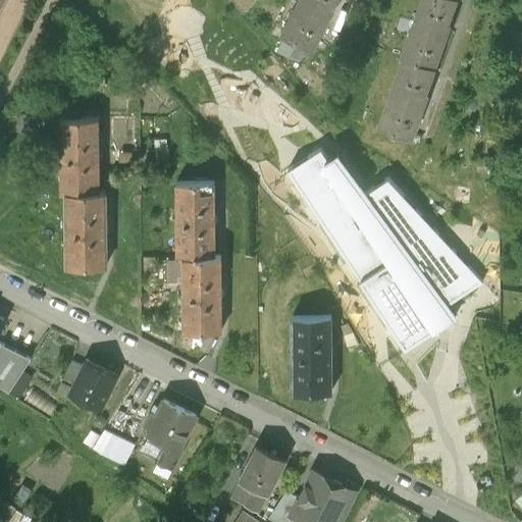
[(297,0),(278,34),(316,53),(344,0),(297,0)]
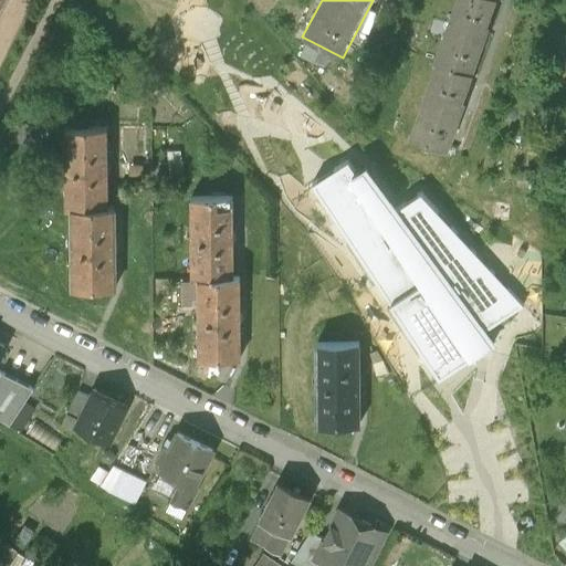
[(454,0),(433,60),(438,61),(473,74),(500,0),(454,0)]
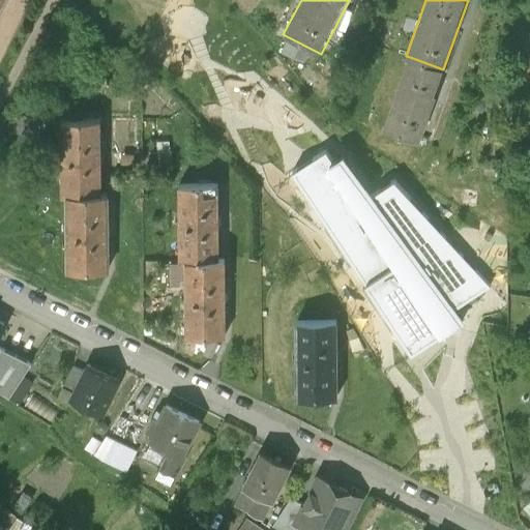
[(410,57),(383,130),(420,144),(447,70),(443,69),(410,57)]
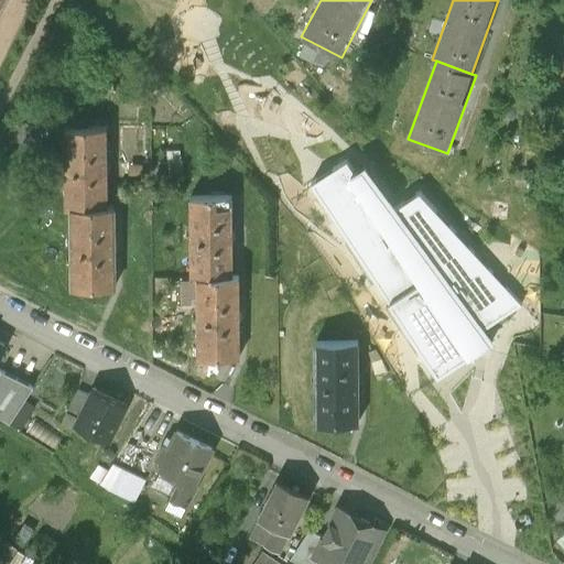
[(107,127),(65,128),(66,209),(73,209),(73,208),(107,208),(107,207),(107,127)]
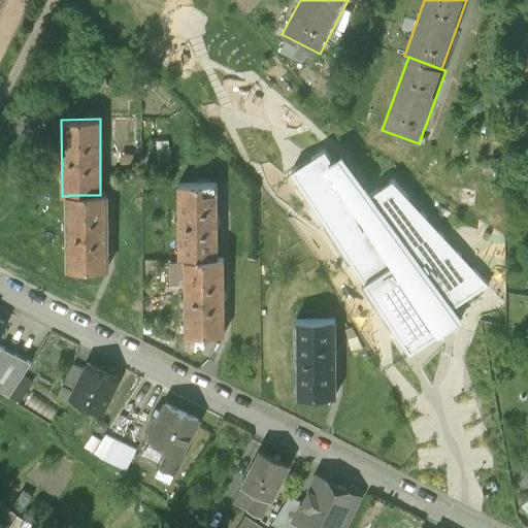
[(321,154),(293,171),(409,354),(461,322),(452,306),(486,286),(392,180),(370,194),(341,154),(326,163),(321,154)]
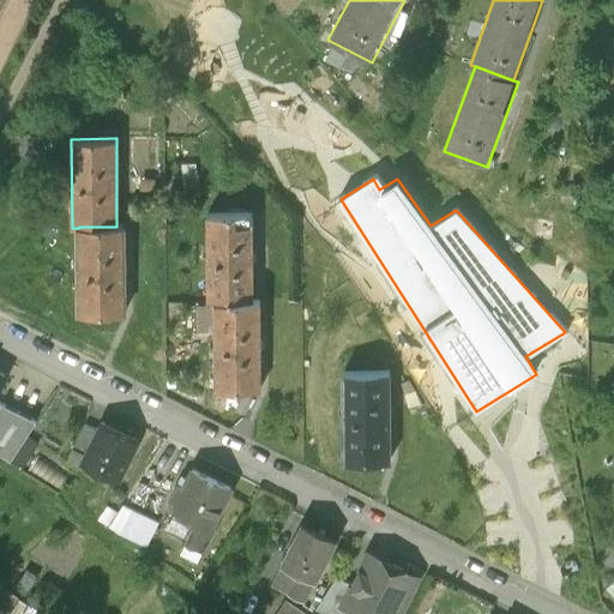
[(252,212),(208,214),(208,302),(215,302),(215,301),(253,301),(253,300),(252,212)]
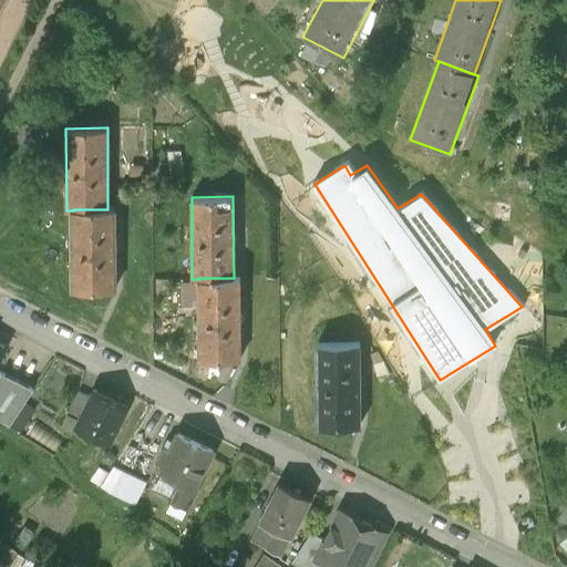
[(107,208),(107,209),(73,209),(73,210),(73,290),(115,290),(114,208),(107,208)]
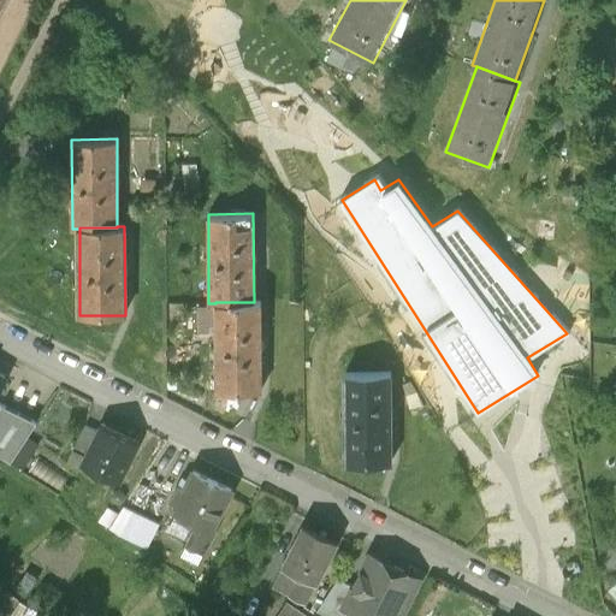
[(254,301),(254,302),(215,302),(215,303),(217,391),(261,390),(261,301),(254,301)]
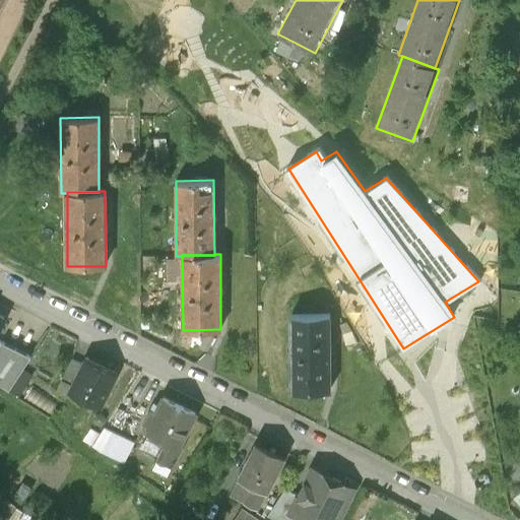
[(330,391),(329,315),(291,315),(291,391),(330,391)]
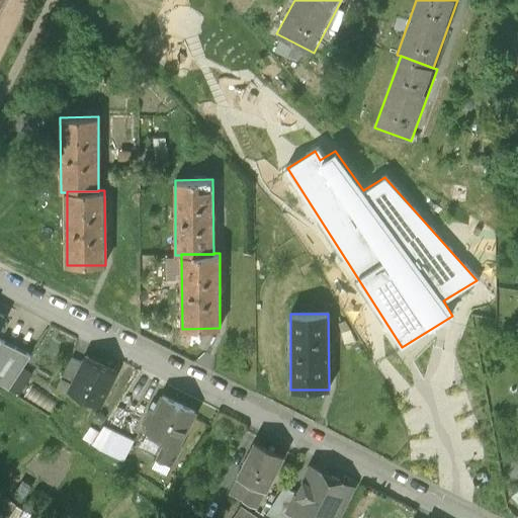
[(211,338),(205,334),(197,349),(203,352),(211,338)]
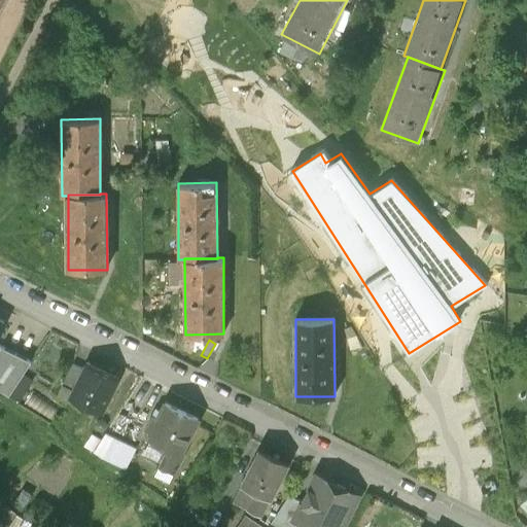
[(32,361),(2,346),(0,349),(0,390),(8,396),(32,361)]
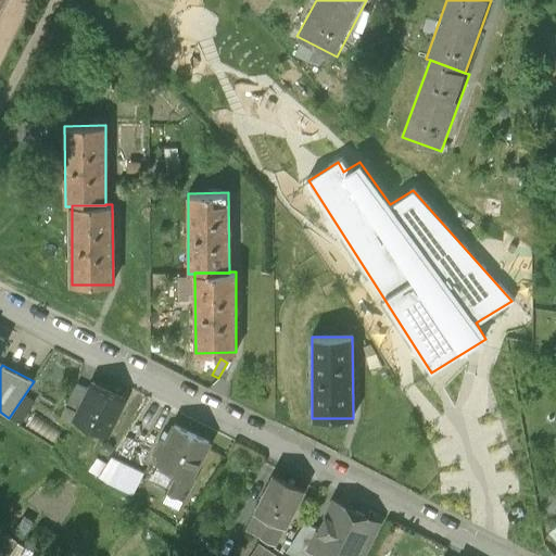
[(64,405),(67,406),(77,412),(89,390),(75,383),(64,405)]
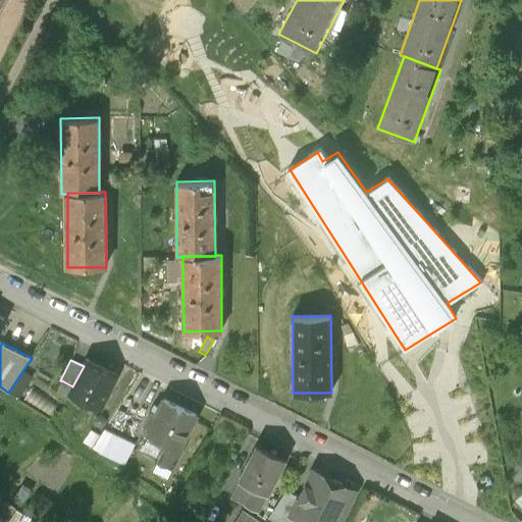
[(118,376),(87,360),(84,366),(72,386),(68,394),(100,411),(118,376)]
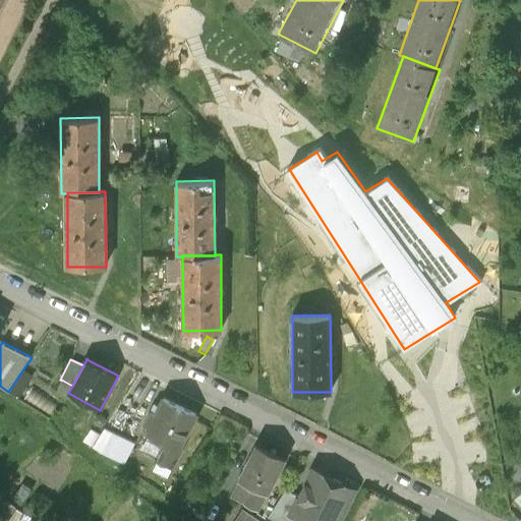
[(67,395),(68,393),(72,386),(63,381),(59,390),(67,395)]
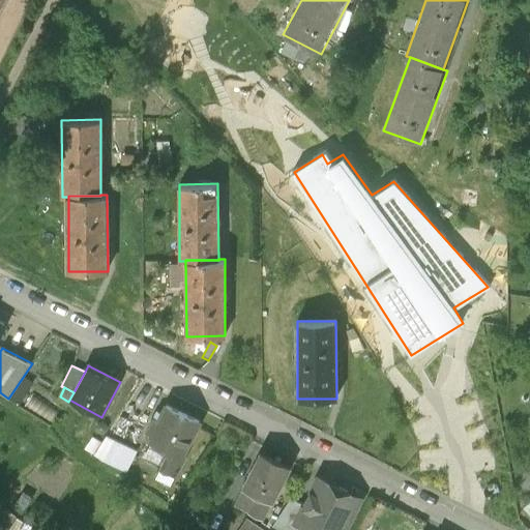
[(200,421),(166,404),(157,419),(152,417),(145,431),(150,434),(148,439),(170,449),(162,465),(164,466),(177,473),(185,454),(183,453),(200,421)]
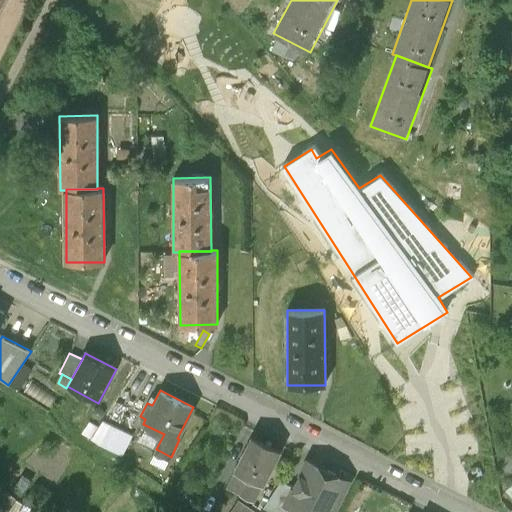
[(135,435),(102,417),(89,439),(101,446),(102,445),(123,457),(135,435)]
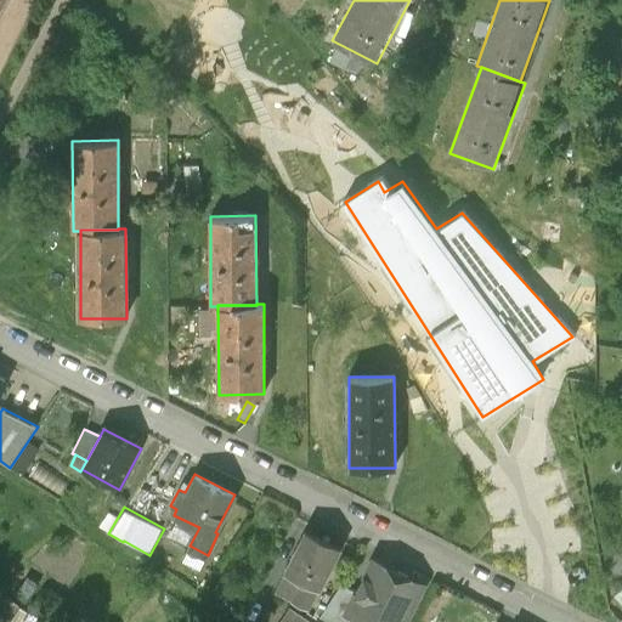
[(341,548),(310,531),(289,569),(307,578),(304,586),(301,584),(292,603),(307,611),(341,548)]
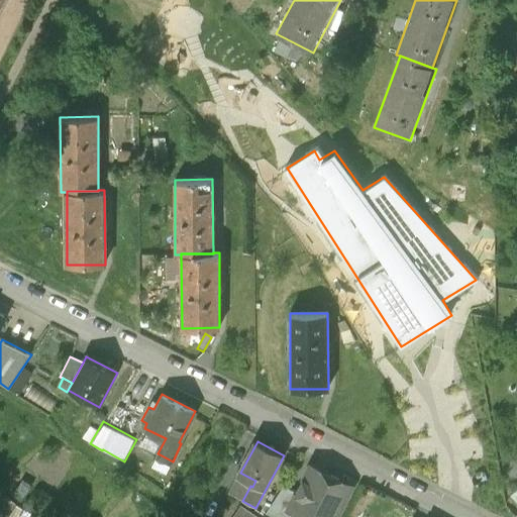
[(173,461),(160,454),(156,461),(157,463),(168,470),(173,461)]
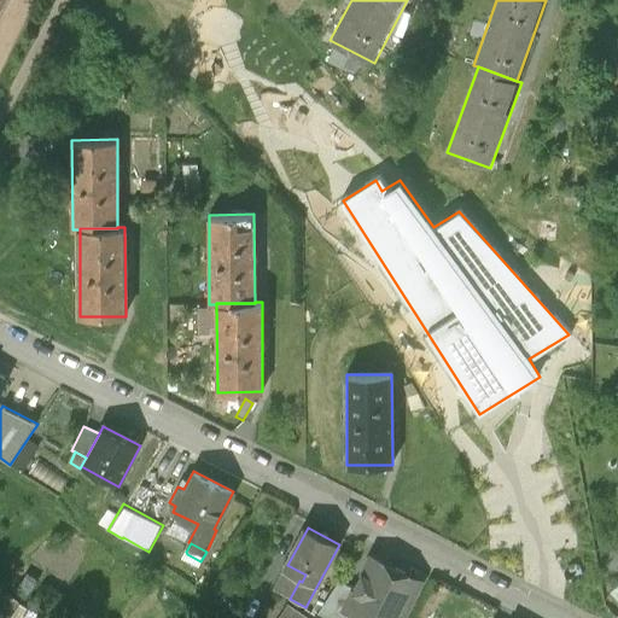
[(392,569),(371,557),(356,583),(345,602),(350,605),(362,612),(373,617),(401,617),(420,583),(407,576),(408,573),(395,566),(392,569)]
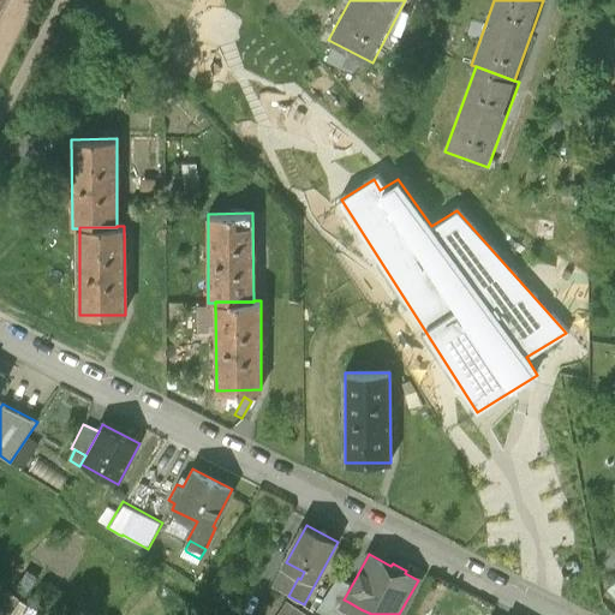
[(344,599),(354,580),(335,569),(314,607),(327,614),(340,614),(348,602),(344,599)]
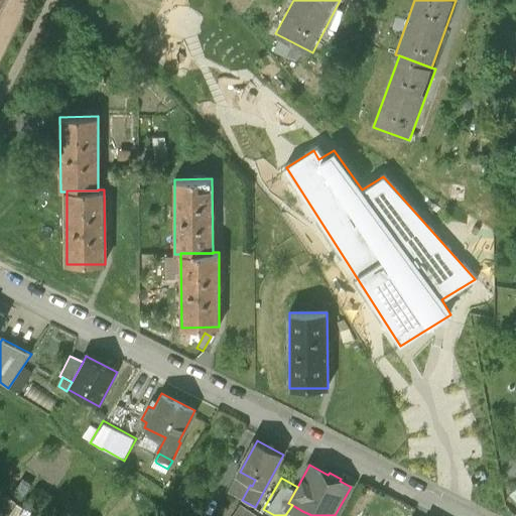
[(258,515),(259,515),(239,503),(231,515),(258,515)]
